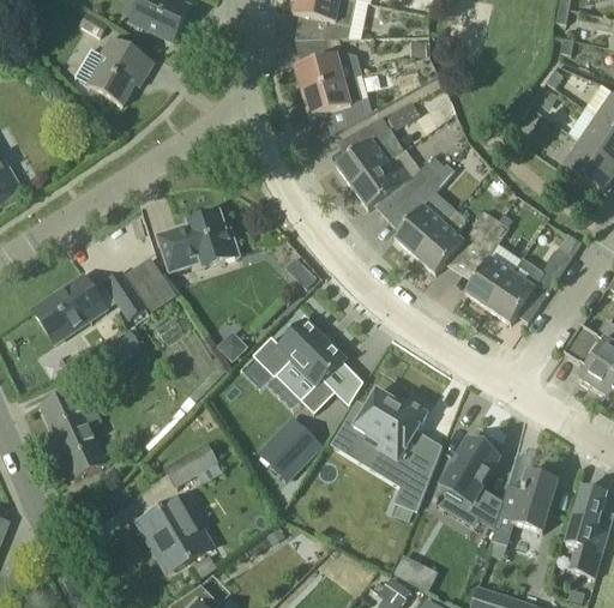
[(139,0),(130,19),(173,41),(190,6),(178,0),(139,0)]
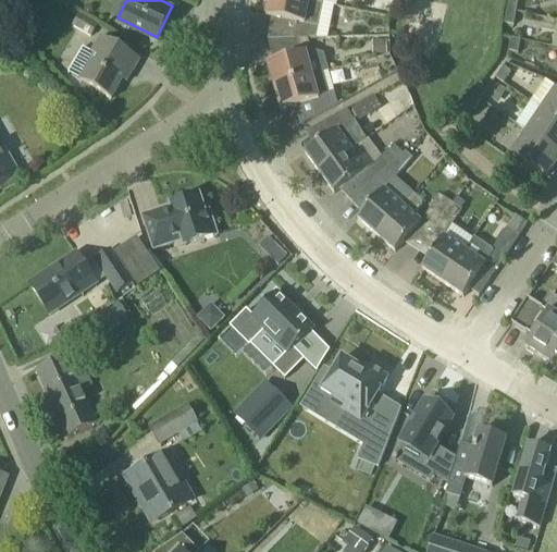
[(294,35),(308,35),(317,34),(323,0),(268,0),(265,12),(297,19),(294,35)]
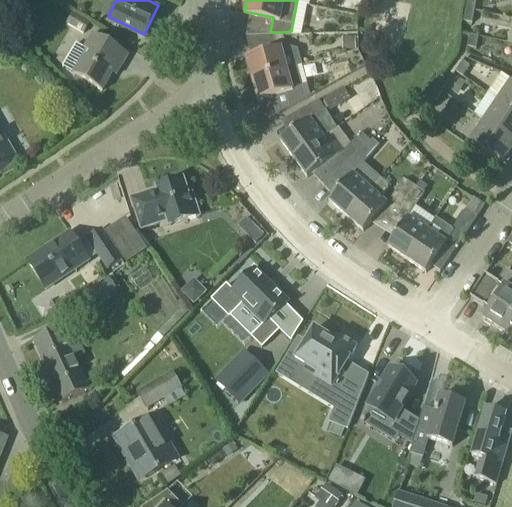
[(466,6),(464,18),(469,19),(472,19),(474,7),(466,6)]
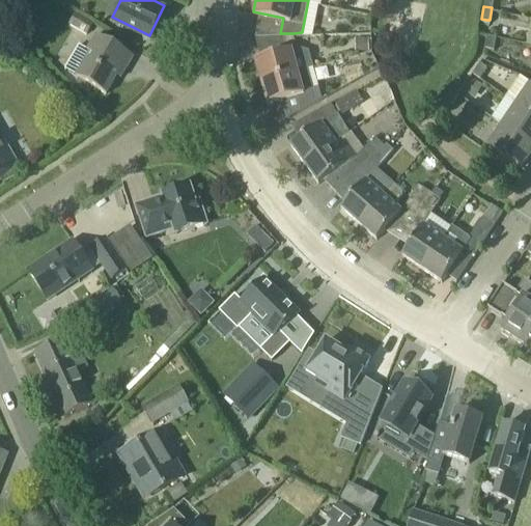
[(94,19),(76,8),(68,21),(87,31),(94,19)]
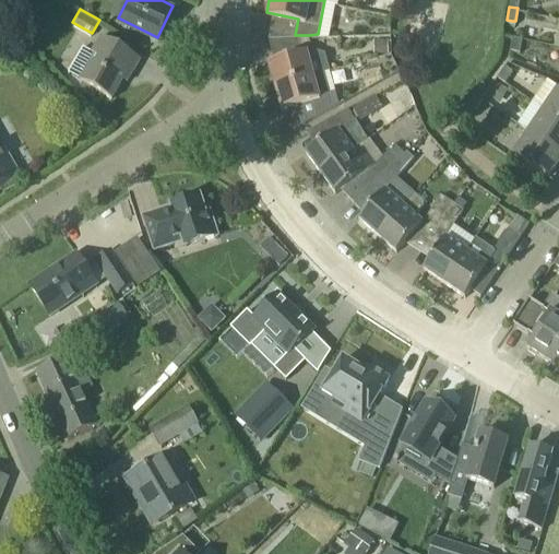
[(80,78),(93,84),(111,95),(128,67),(132,69),(140,56),(100,33),(92,49),(82,44),(68,68),(81,77),(80,78)]
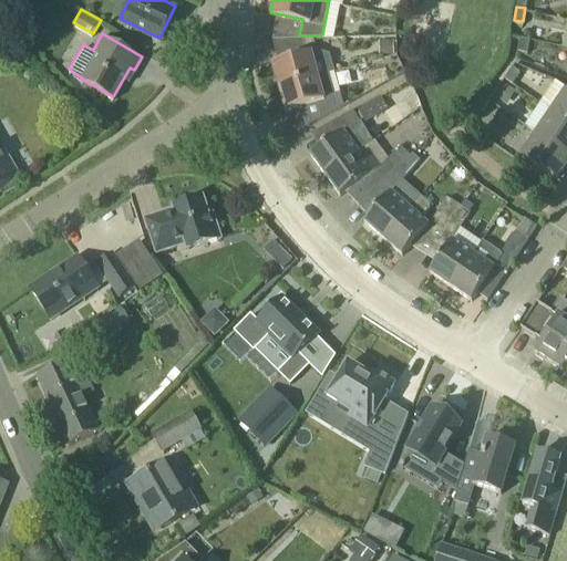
[(529,37),(519,34),(517,49),(526,50),(529,37)]
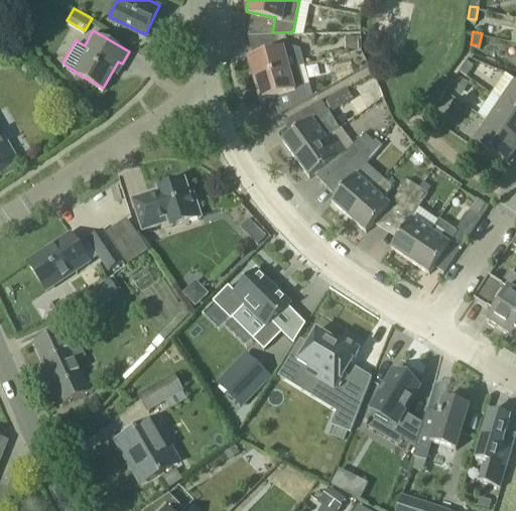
[(253,77),(298,65),(304,62),(300,46),(288,43),(285,32),(272,32),(277,46),(247,55),(253,77)]
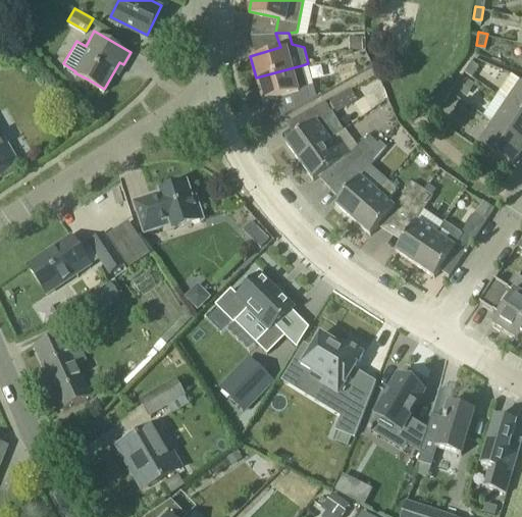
[(471,74),(478,63),(496,75),(502,66),(474,54),(464,69),(471,74)]
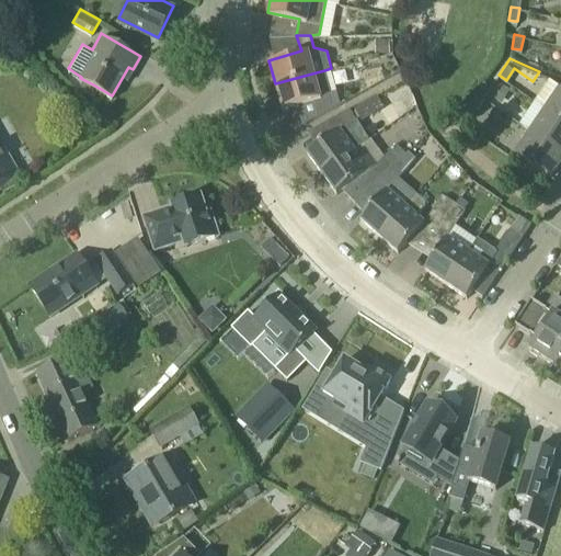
[(275,83),(282,106),(313,98),(317,111),(330,106),(330,108),(340,102),(336,89),(331,68),(324,70),(275,83)]
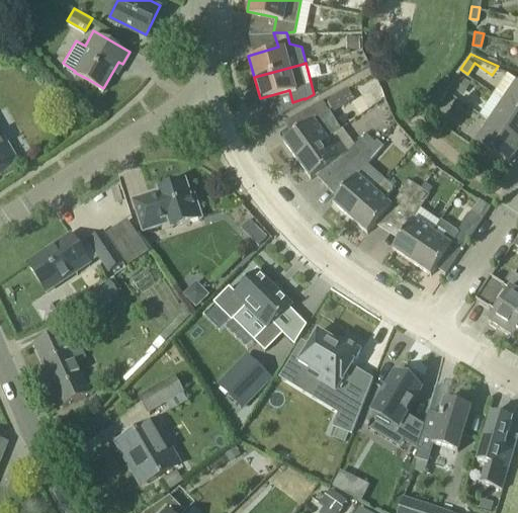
[(440,83),(447,88),(453,79),(446,74),(440,83)]
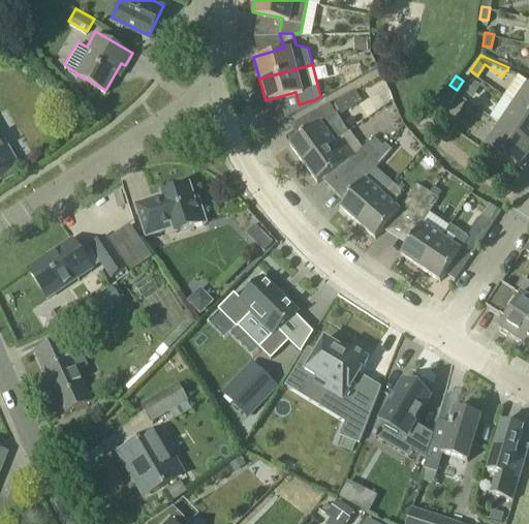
[(528,110),(528,79),(527,79),(512,99),(528,110)]
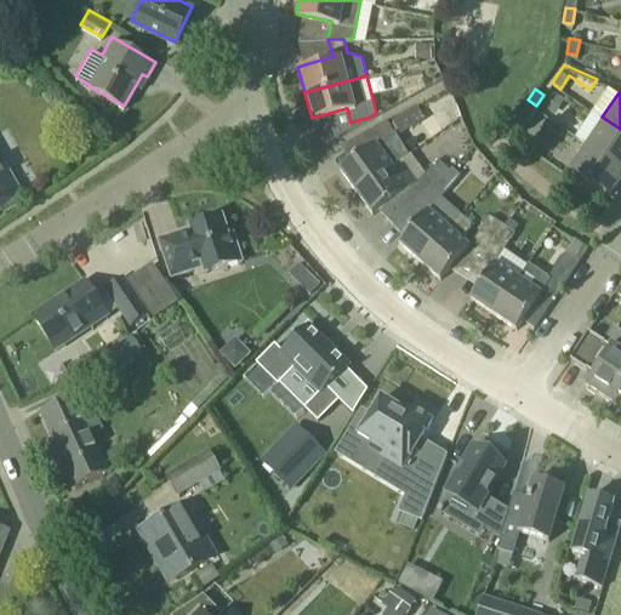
[(528,100),(518,113),(520,114),(514,121),(525,129),(530,121),(528,119),(536,106),(528,100)]
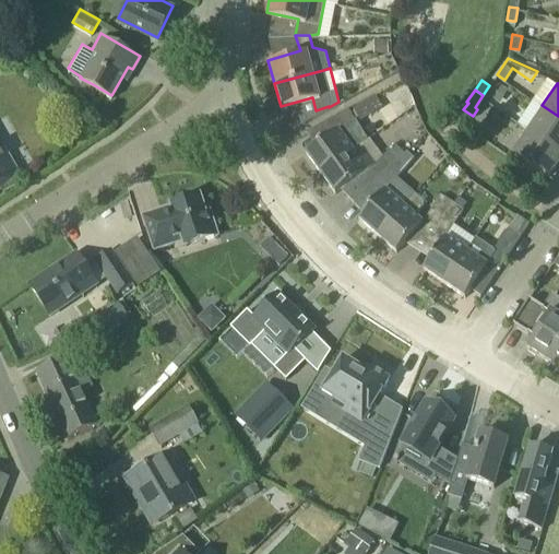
[(364,98),(353,105),(360,117),(370,110),(364,98)]
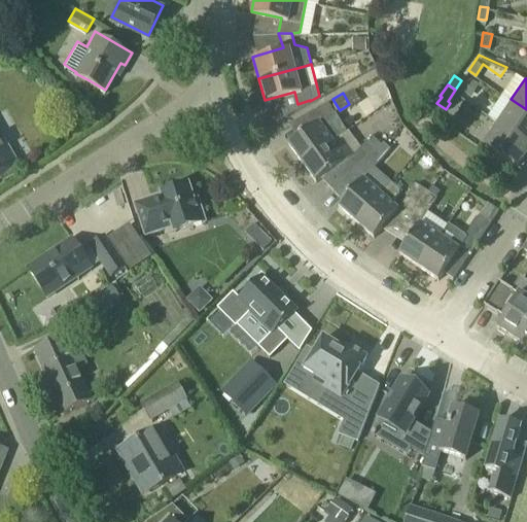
[(497,119),(526,139),(526,109),(511,99),(502,93),(488,112),(497,119)]
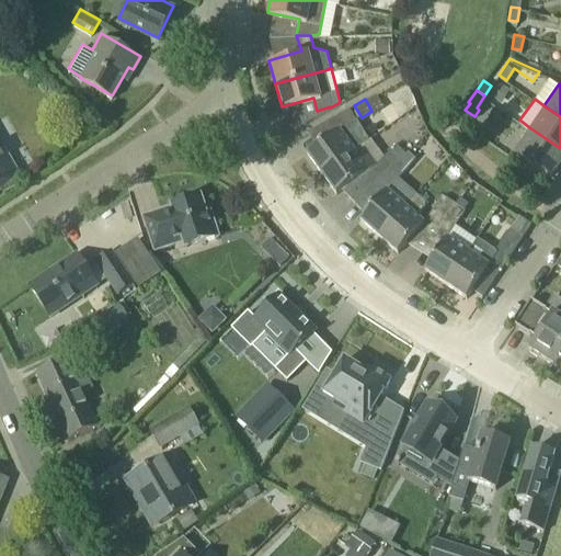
[(321,170),(368,136),(358,121),(350,106),(342,111),(348,121),(324,137),(307,150),(321,170)]
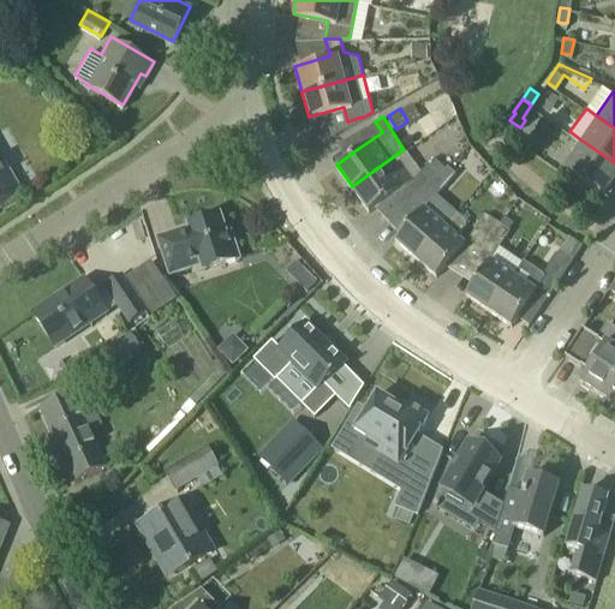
[(614,162),(580,139),(563,163),(583,177),(603,190),(614,171),(614,162)]
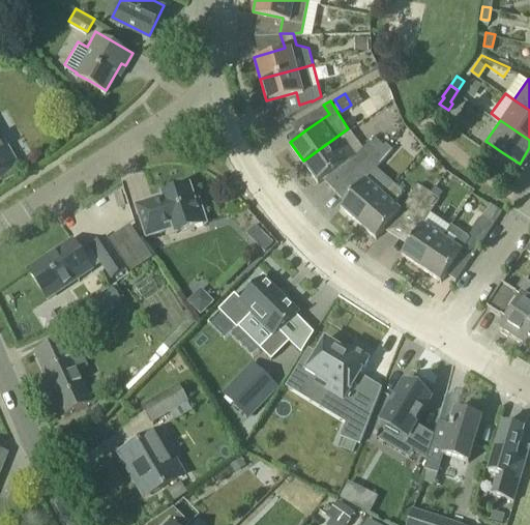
[(344,179),(380,146),(372,138),(362,146),(350,128),(348,129),(348,128),(303,161),(317,180),(332,169),(344,179)]
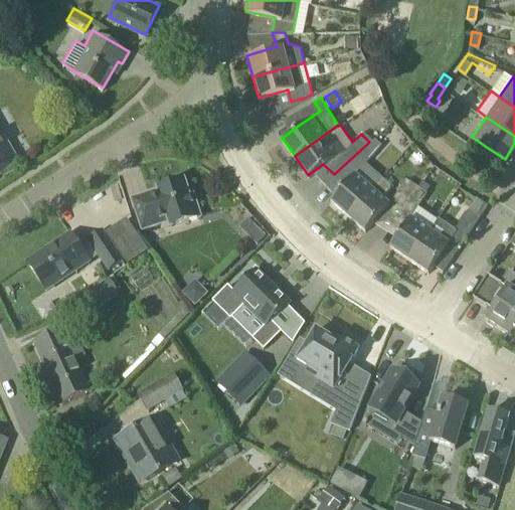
[(0,167),(15,159),(0,132),(0,167)]
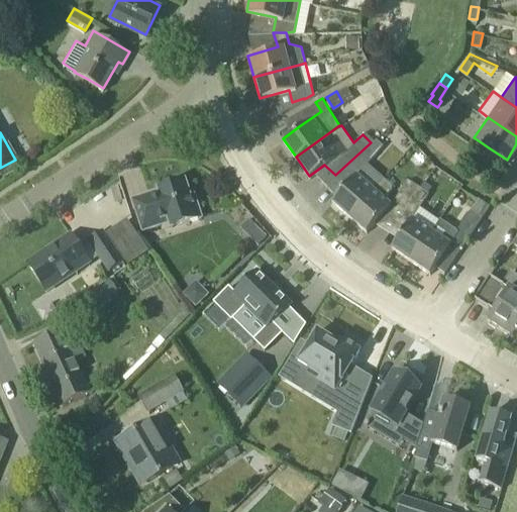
[(331,199),(348,215),(381,178),(365,165),(384,143),(376,137),(371,142),(335,175),(345,184),(331,199)]
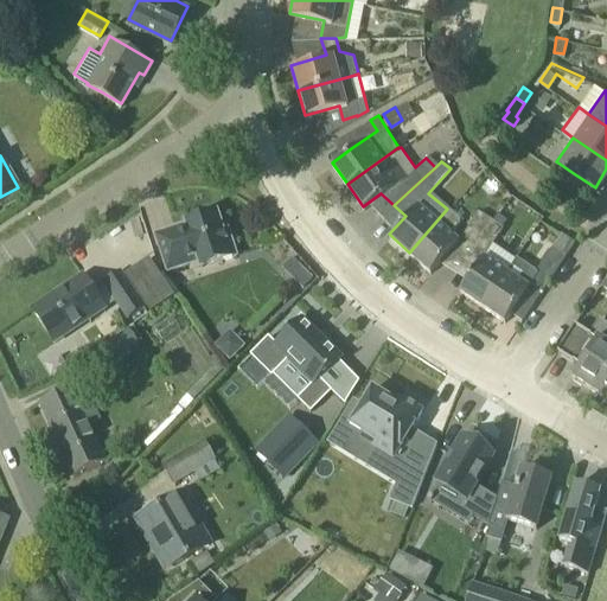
[(448,210),(447,209),(409,253),(429,270),(446,253),(458,238),(449,231),(459,221),(460,217),(459,215),(449,206),(448,210)]
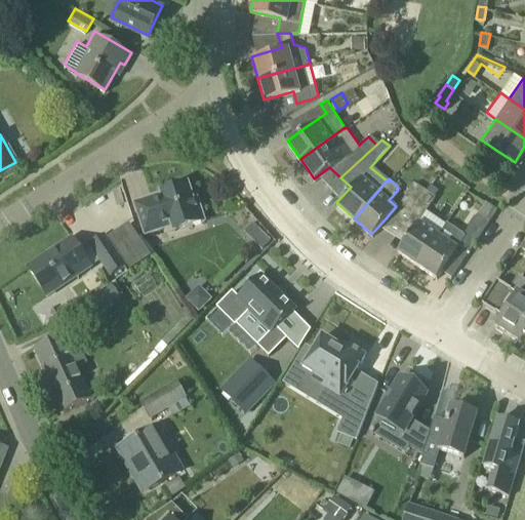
[(399,201),(410,209),(426,188),(413,180),(399,201)]
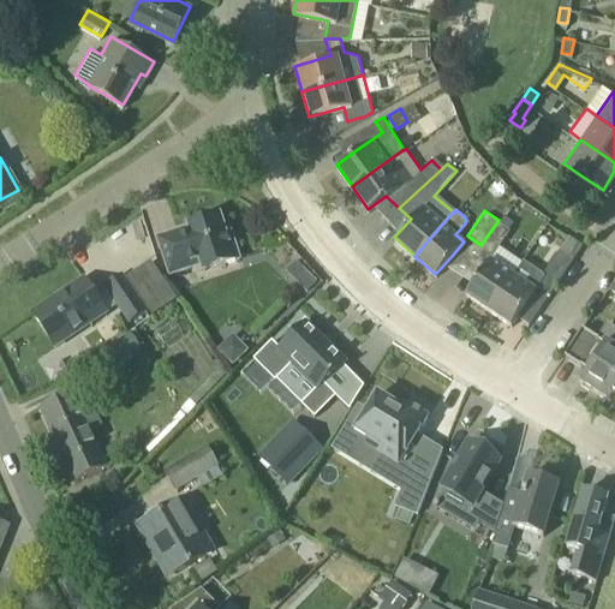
[(189,224),(157,234),(165,257),(169,270),(189,264),(198,261),(201,267),(218,262),(238,255),(230,228),(225,230),(219,212),(187,221),(189,224)]
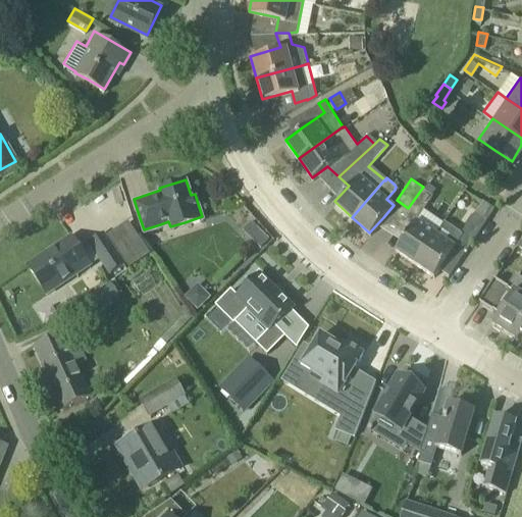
[(414,261),(442,219),(423,207),(433,193),(431,193),(436,186),(428,181),(424,188),(423,187),(408,208),(418,215),(406,231),(395,248),(414,261)]
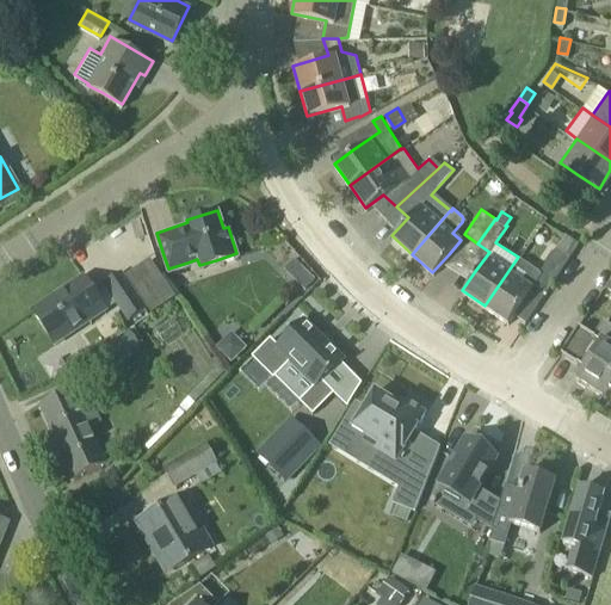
[(485,306),(507,321),(531,285),(535,281),(547,288),(569,255),(555,246),(541,270),(520,255),(519,258),(518,257),(485,306)]
